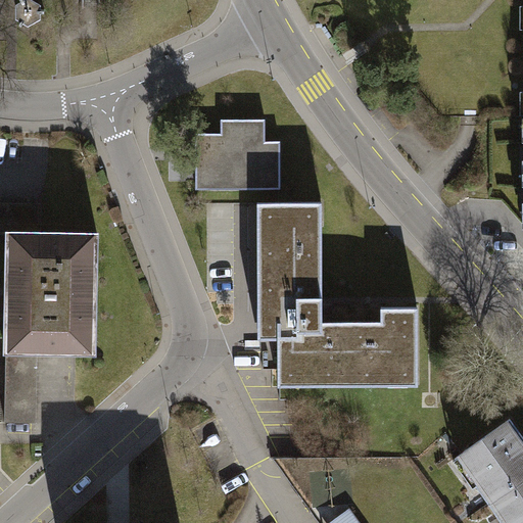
[(44,6),(32,0),(28,0),(17,6),(17,20),(31,29),(44,21),(44,6)]
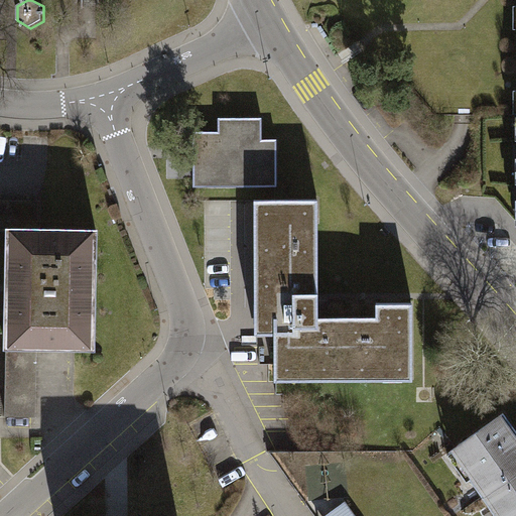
[(515,0),(507,0),(507,111),(515,111),(515,0)]
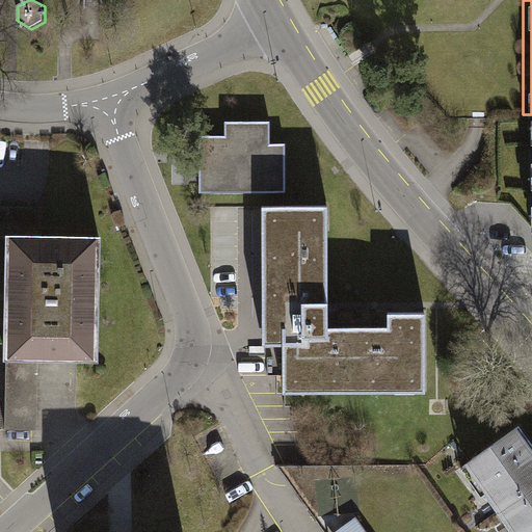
[(288,190),(286,143),(268,143),(267,118),(223,121),(223,134),(198,135),(201,193),(288,190)]
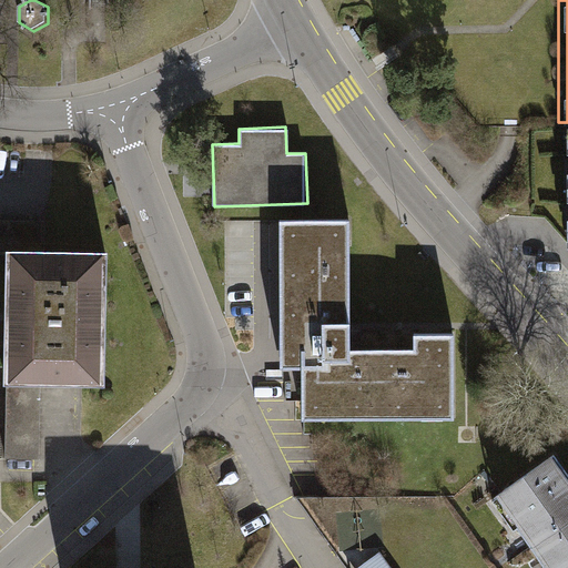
[(342,347),(344,223),(280,222),(276,365),(301,365),(300,414),(450,417),(452,334),(414,333),(414,348),(342,347)]
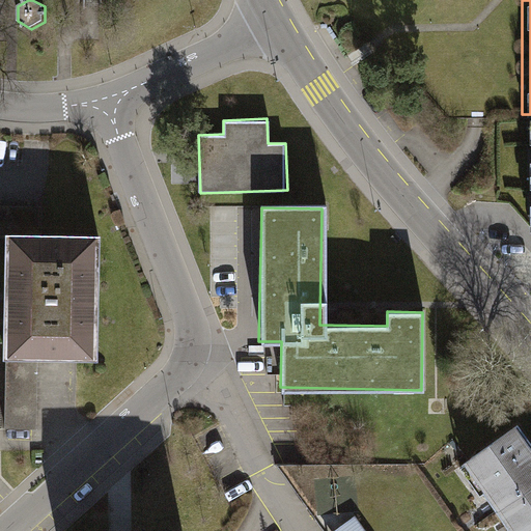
[(43,352),(92,352),(94,231),(48,231),(49,211),(0,208),(0,242),(0,247),(0,420),(42,421),(43,352)]
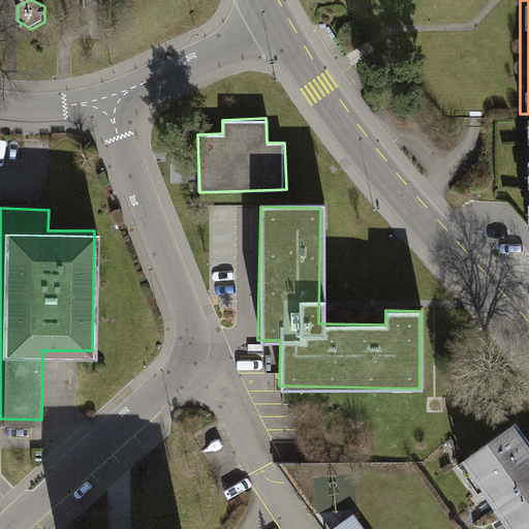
[(528,528),(528,439),(517,421),(459,460),(508,528),(528,528)]
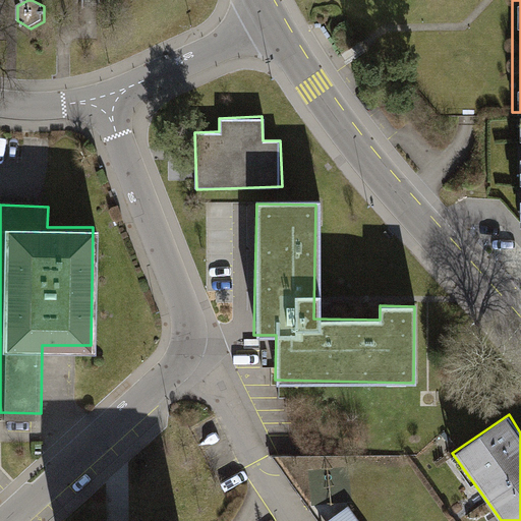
[(355,520),(342,501),(312,520),(355,520)]
